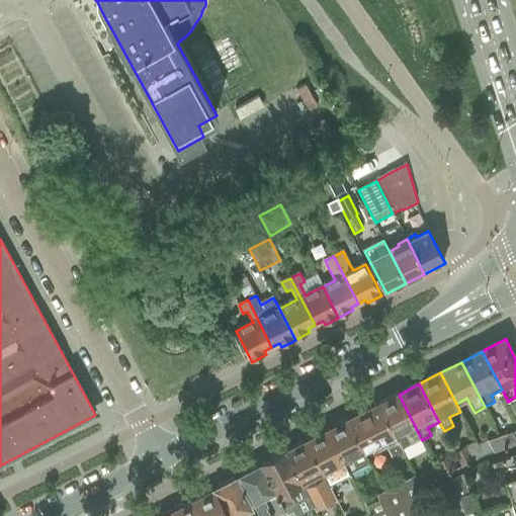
[(401,450),(422,440),(399,395),(377,406),(401,450)]
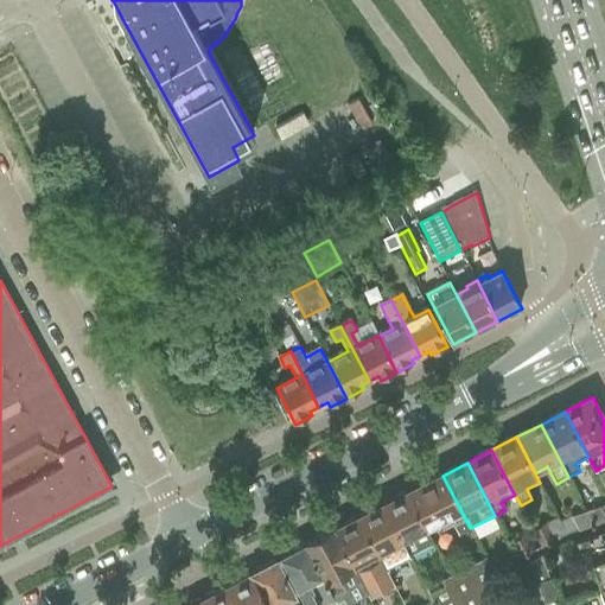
[(420,488),(411,492),(421,514),(430,529),(439,524),(444,533),(454,527),(459,537),(463,543),(475,536),(472,532),(470,528),(443,476),(420,488)]
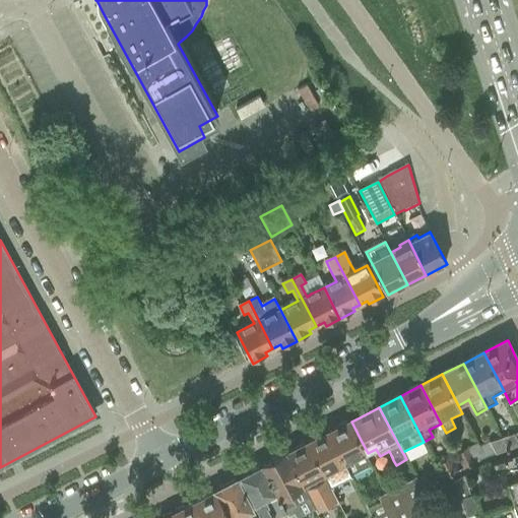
[(351,422),(329,433),(351,476),(372,466),(366,454),(368,453),(361,440),(351,422)]
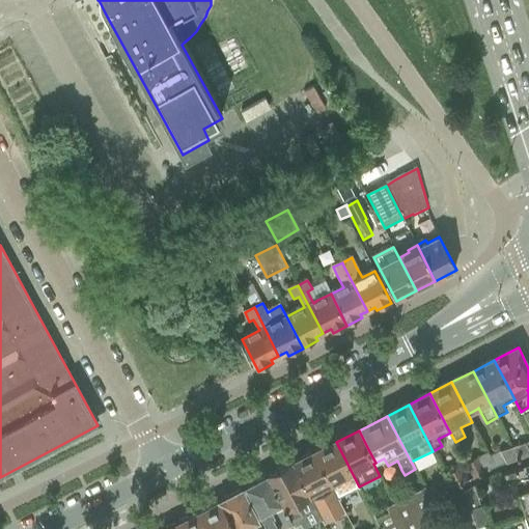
[(336,442),(313,454),(331,486),(338,500),(349,495),(360,489),(359,486),(336,442)]
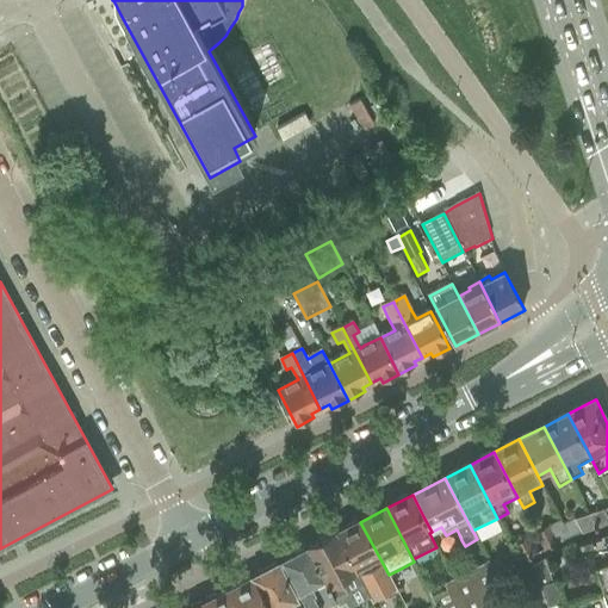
[(607,517),(605,512),(590,516),(596,531),(607,526),(607,517)]
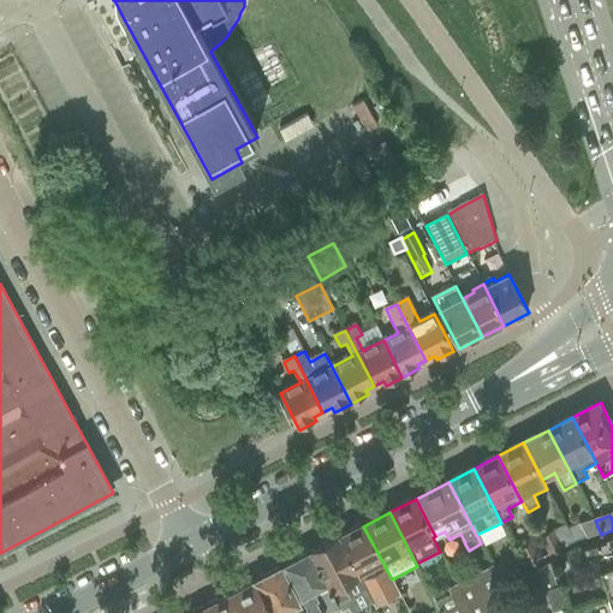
[(595,521),(581,525),(587,539),(601,535),(595,521)]
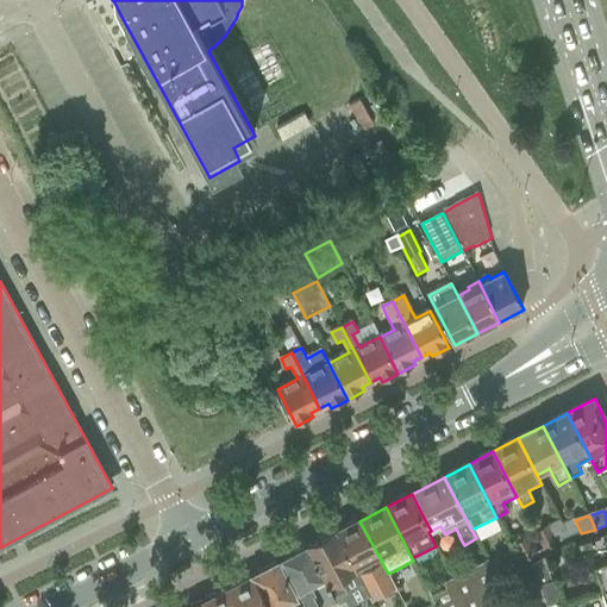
[(336,533),(363,586),(364,588),(388,575),(380,558),(360,521),(336,533)]
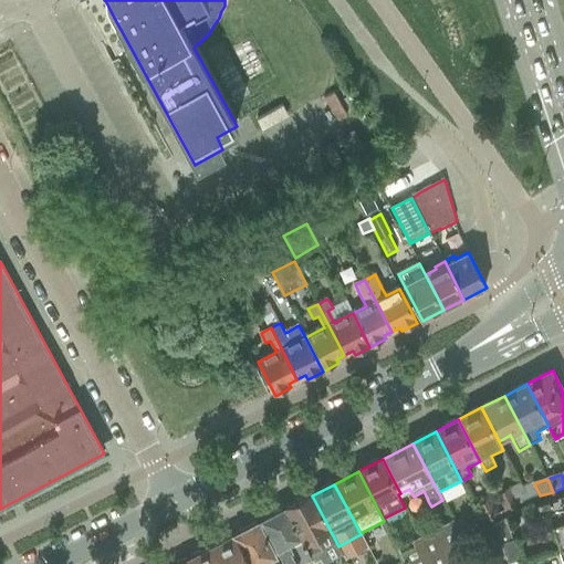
[(498,495),(507,512),(529,500),(520,484),(498,495)]
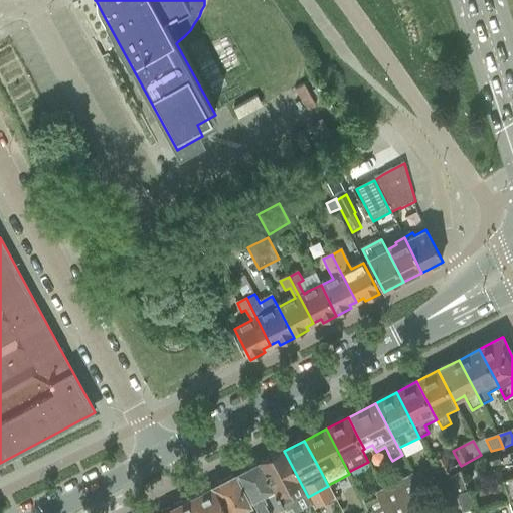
[(284,451),(260,464),(273,489),(283,508),(293,503),(307,495),(284,451)]
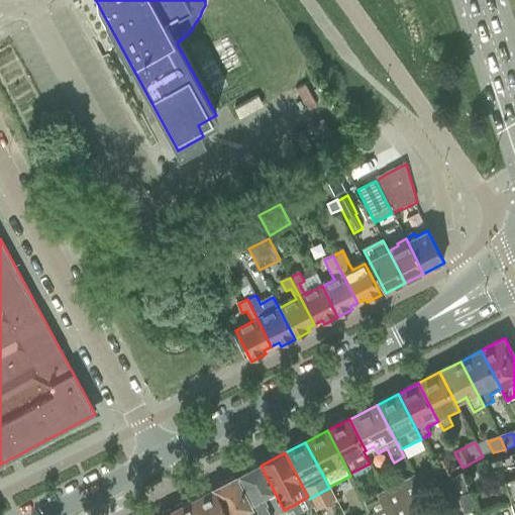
[(514,453),(490,461),(494,474),(514,468),(514,453)]
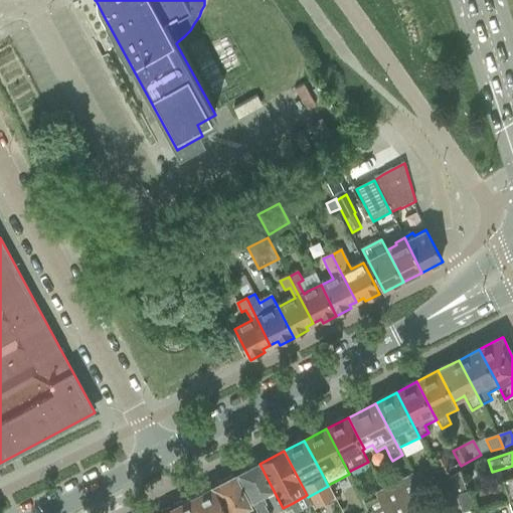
[(454,470),(446,457),(436,462),(444,475),(454,470)]
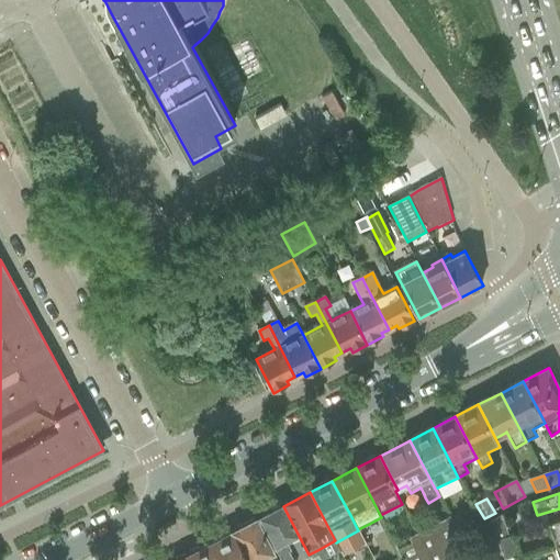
[(261,517),(260,517),(282,559),(297,559),(291,548),(287,540),(297,535),(298,534),(283,506),(261,517)]
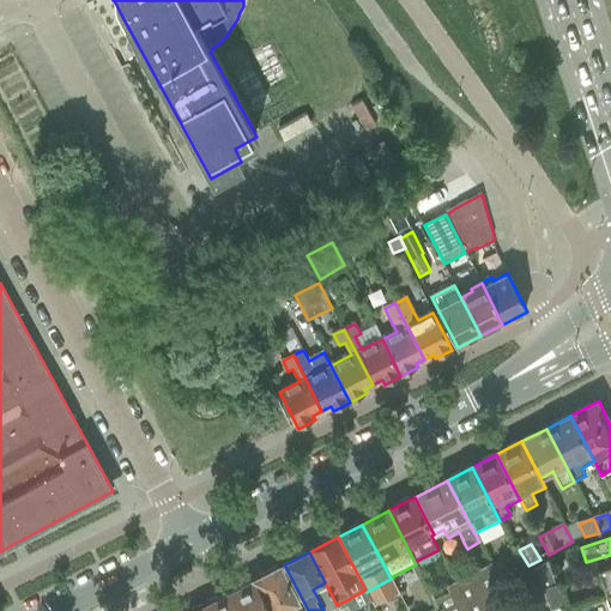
[(491,564),(455,582),(470,610),(514,610),(491,564)]
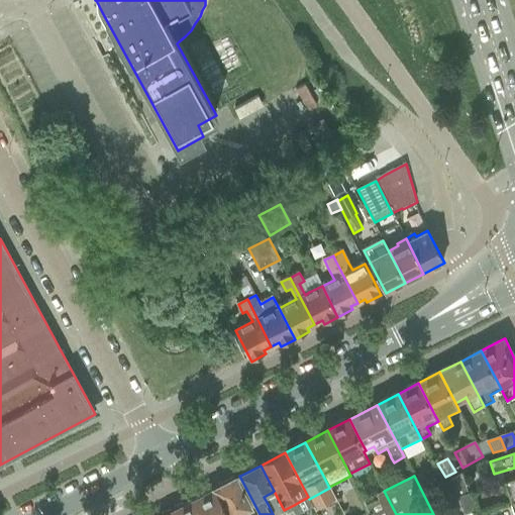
[(215,489),(214,489),(228,514),(243,514),(251,509),(252,509),(245,495),(236,478),(215,489)]
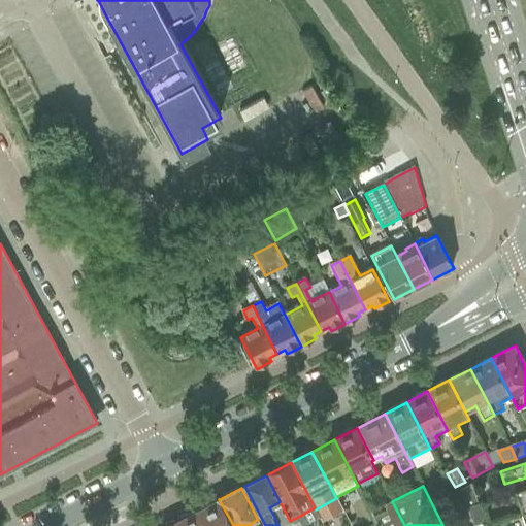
[(473,488),(462,491),(468,508),(479,504),(473,488)]
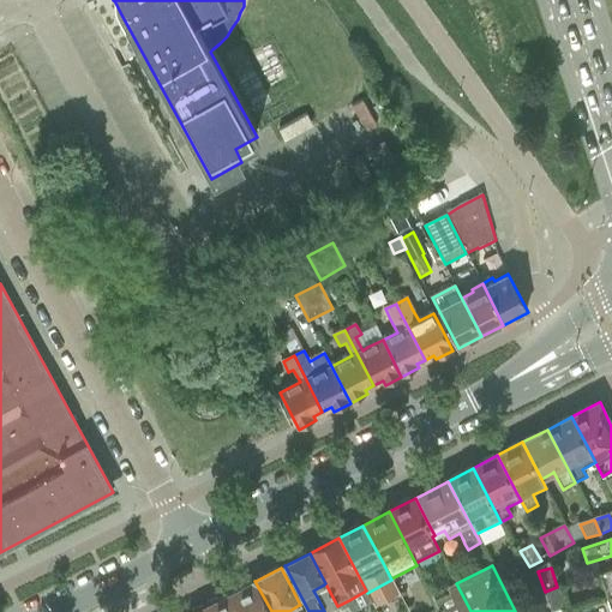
[(611,569),(599,574),(609,601),(611,600),(611,569)]
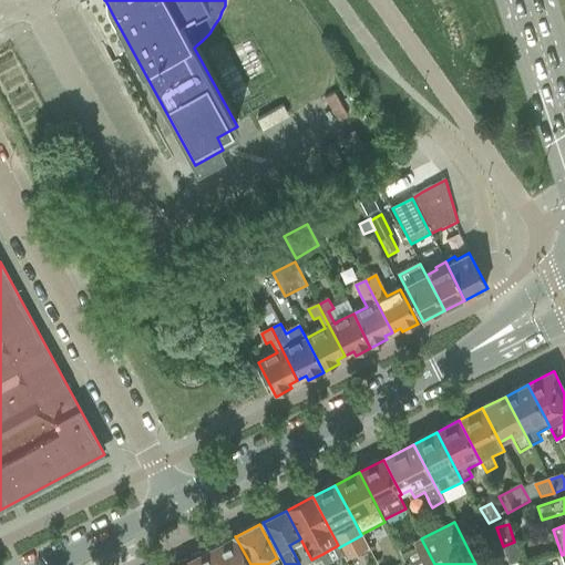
[(224,545),(214,551),(222,564),(250,564),(235,536),(224,542),(224,545)]
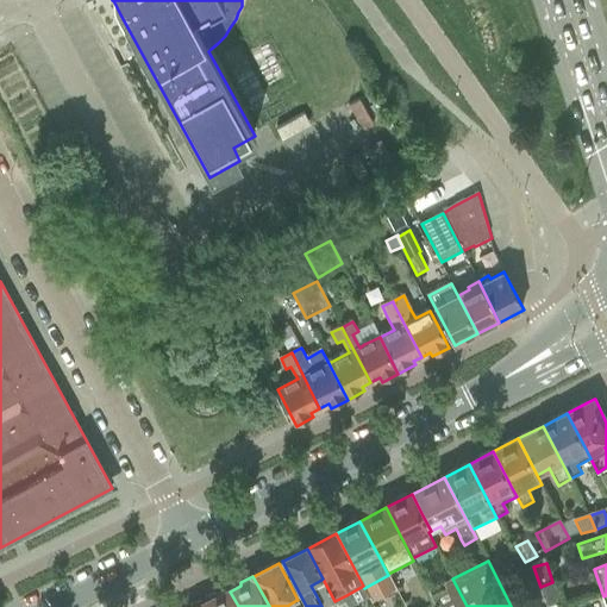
[(446,590),(432,598),(436,606),(467,606),(452,579),(443,583),(446,590)]
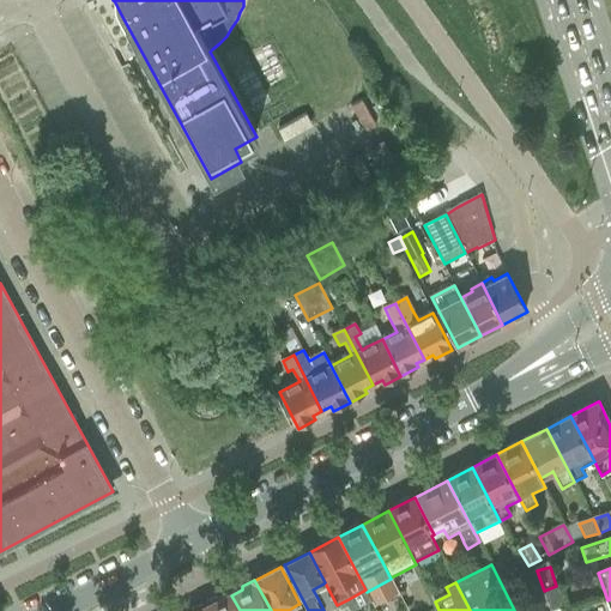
[(556,586),(544,591),(550,608),(566,602),(560,585),(558,586),(556,586)]
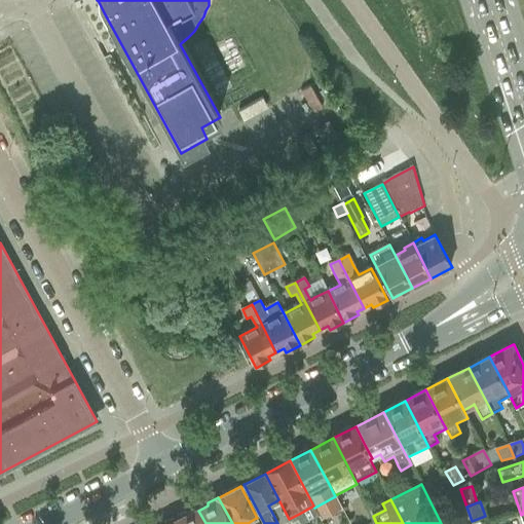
[(187,513),(177,519),(179,523),(206,523),(198,511),(190,515),(187,513)]
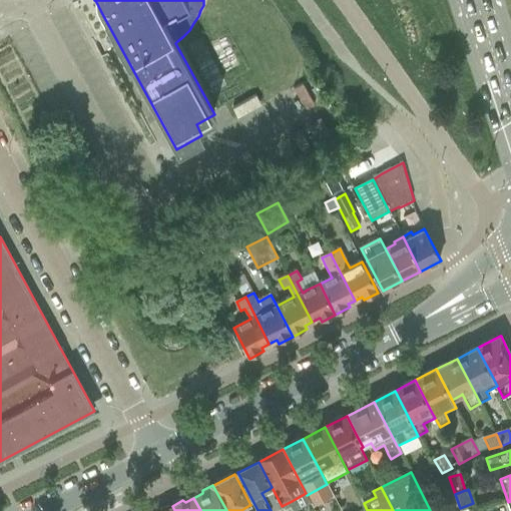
[(453,510),(450,500),(430,510),(453,510)]
